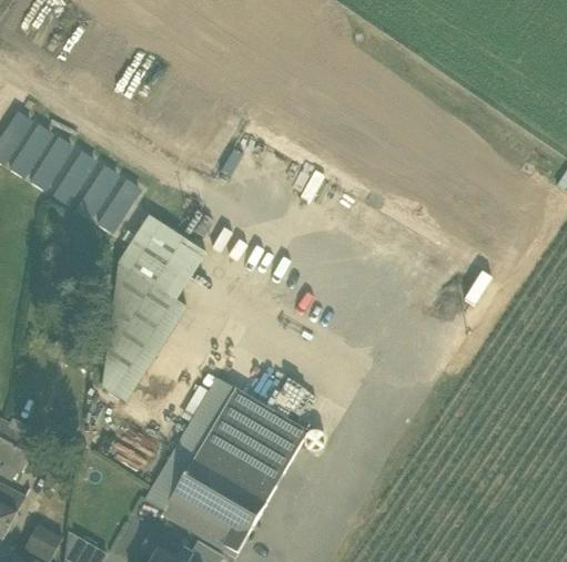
[(18,110),(0,136),(0,161),(29,116),(18,110)]
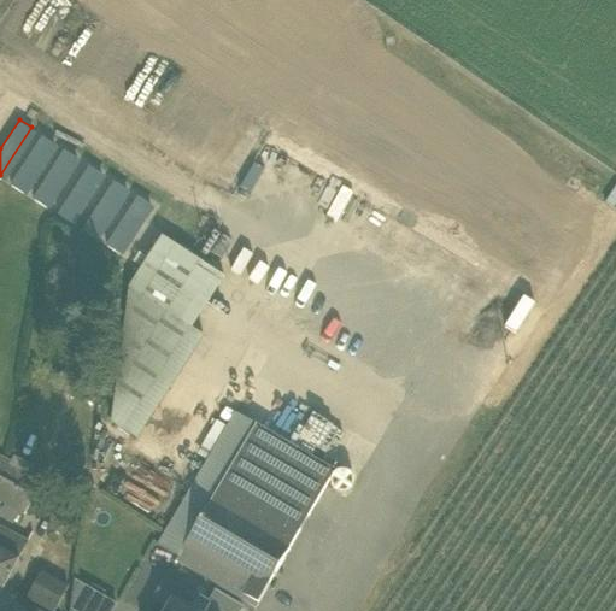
[(41,134),(10,182),(22,189),(53,142),(41,134)]
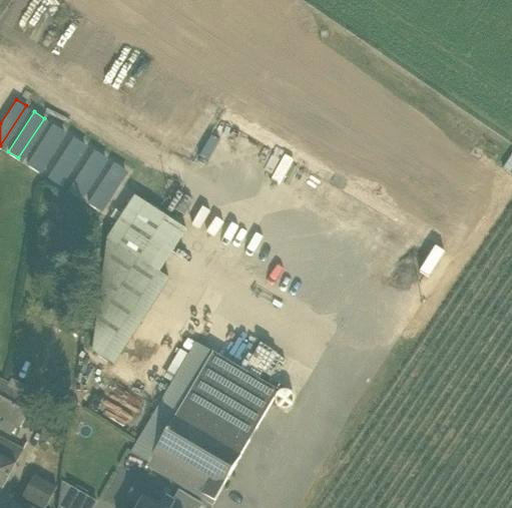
[(53,123),(27,163),(36,169),(62,129),(53,123)]
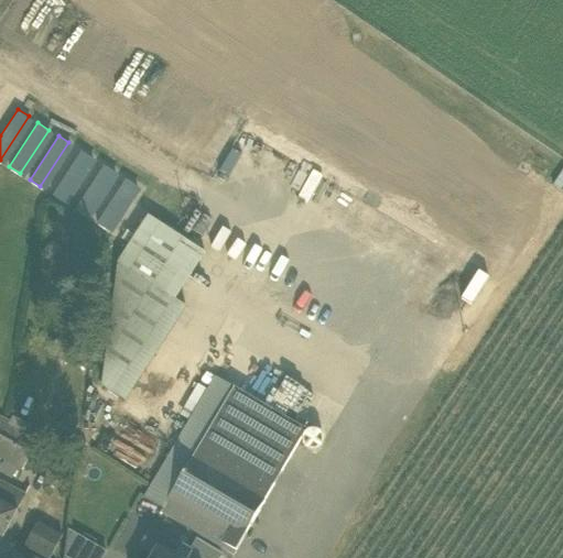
[(80,150),(52,194),(63,201),(91,157),(80,150)]
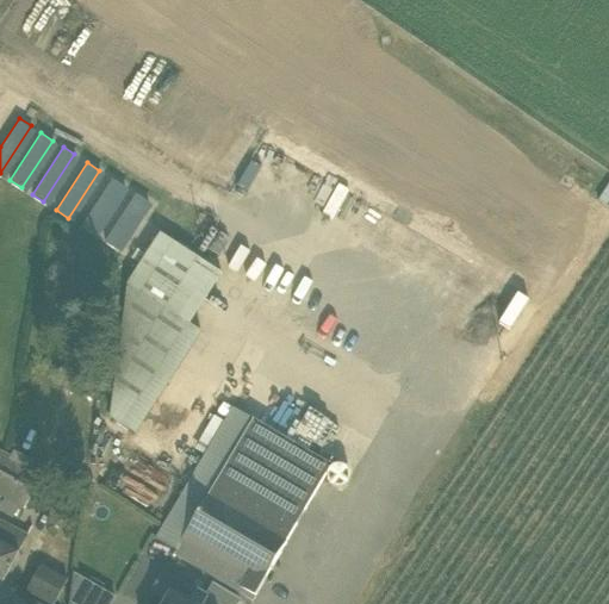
[(112,178),(81,225),(92,232),(123,186),(112,178)]
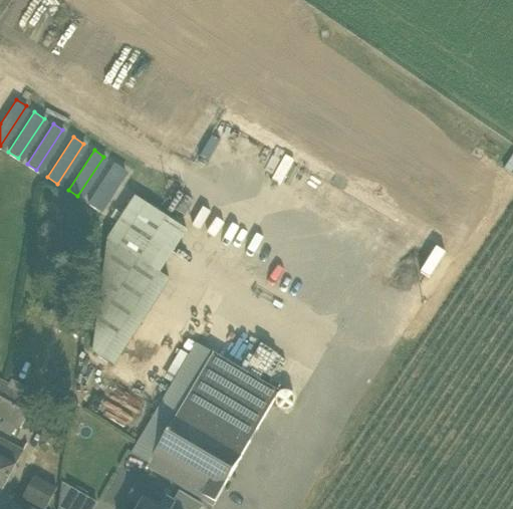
[(114,164),(88,203),(98,210),(124,170),(114,164)]
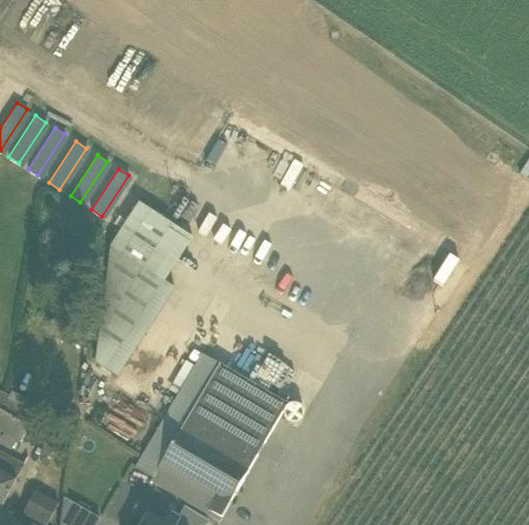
[(190,235),(138,201),(110,245),(163,280),(190,235)]
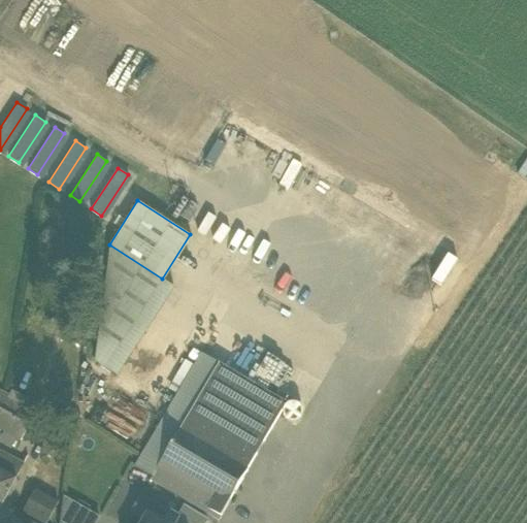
[(50,220),(35,235),(61,258),(75,242),(50,220)]
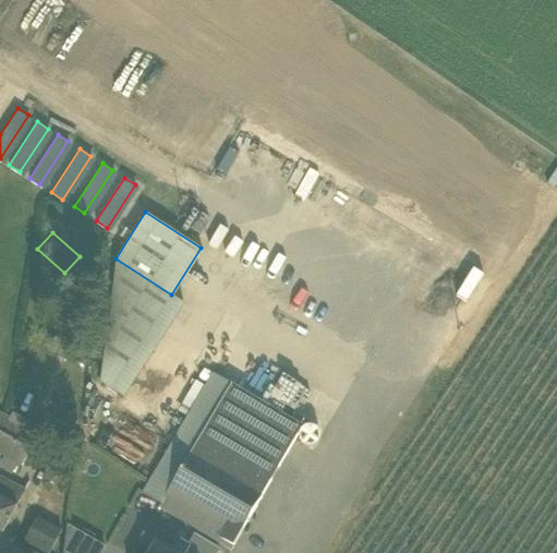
[(99,380),(121,394),(182,301),(171,295),(116,259),(99,380)]
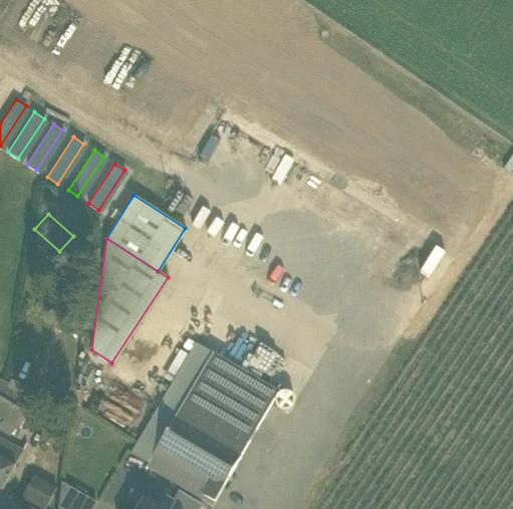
[(131,451),(148,461),(156,446),(174,416),(212,350),(195,341),(131,451)]
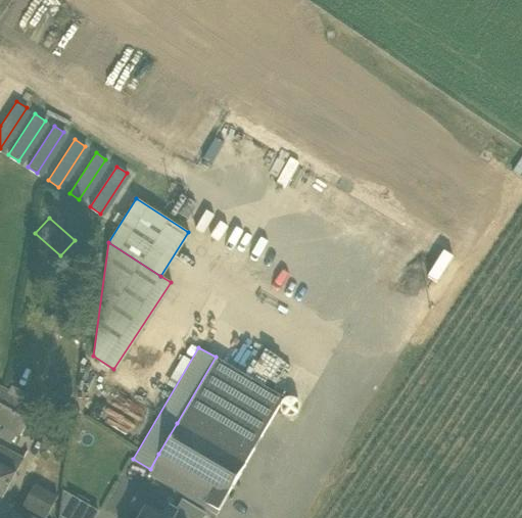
[(216,357),(177,423),(244,462),(279,403),(283,396),(216,357)]
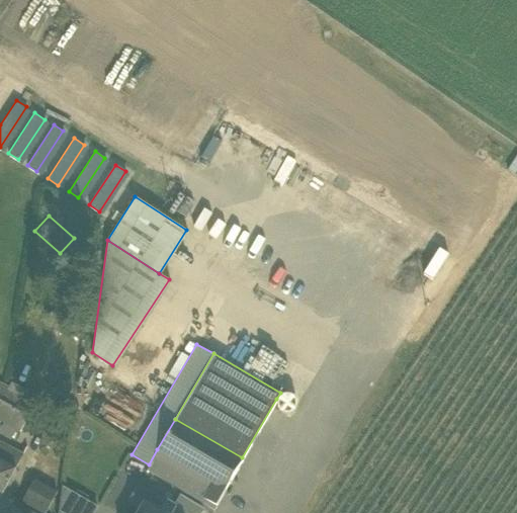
[(22,393),(6,383),(3,401),(14,407),(19,398),(22,393)]
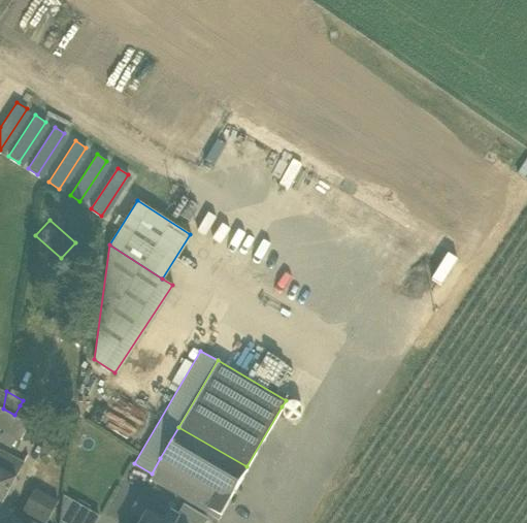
[(20,405),(14,415),(6,429),(20,436),(33,412),(20,405)]
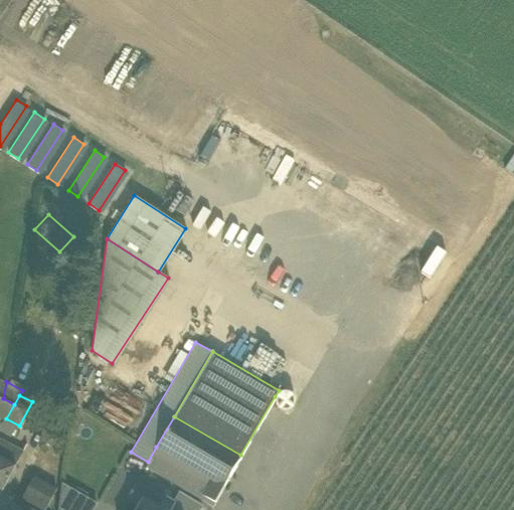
[(0,415),(6,418),(14,404),(3,398),(0,396),(0,415)]
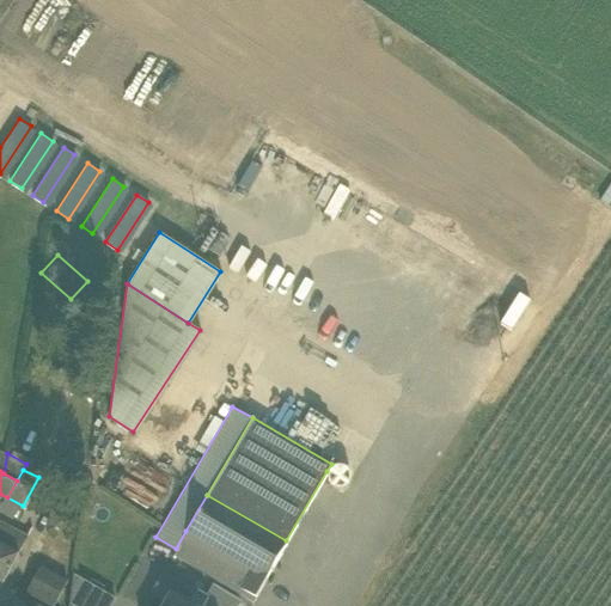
[(286,542),(286,540),(207,495),(185,531),(248,568),(239,587),(255,595),(286,542)]
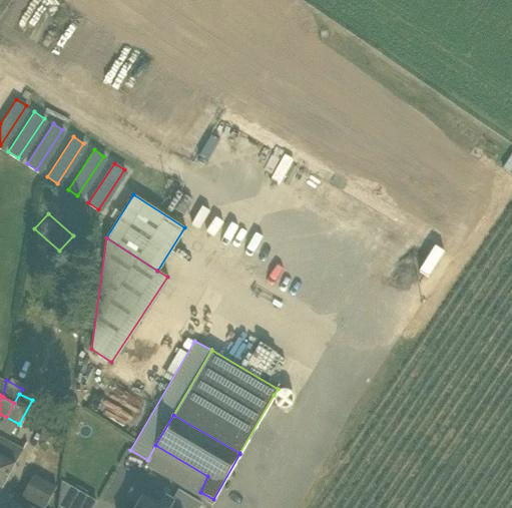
[(21,448),(0,437),(0,488),(15,461),(14,461),(21,448)]
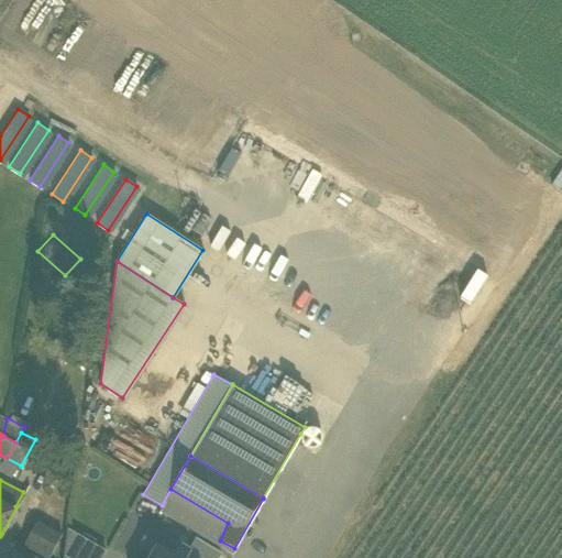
[(160,509),(232,551),(234,548),(220,540),(228,523),(171,489),(162,505),(160,509)]
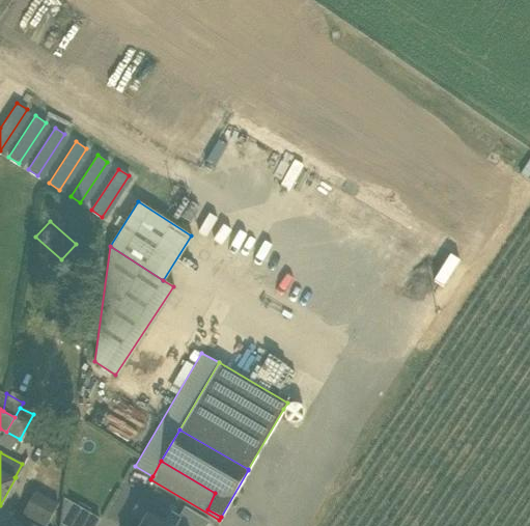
[(23,511),(45,524),(57,502),(35,490),(23,511)]
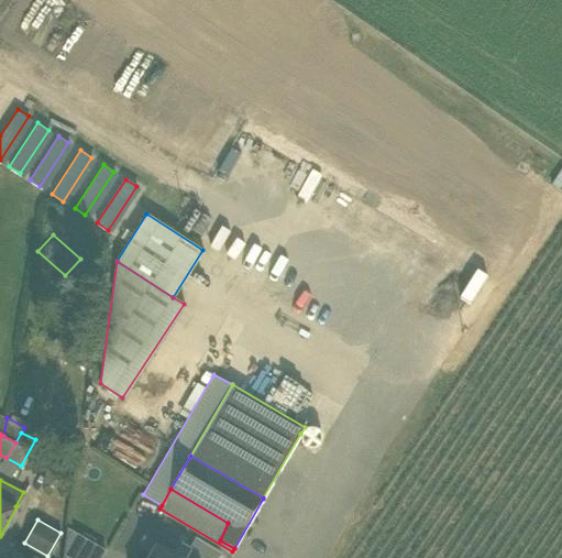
[(62,557),(70,557),(84,536),(67,526),(62,557)]
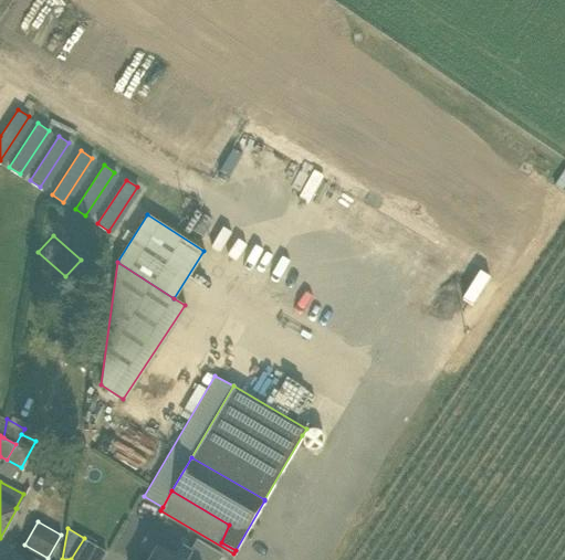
[(159,548),(180,559),(186,559),(191,551),(190,550),(166,537),(165,538),(149,529),(140,545),(156,553),(159,548)]
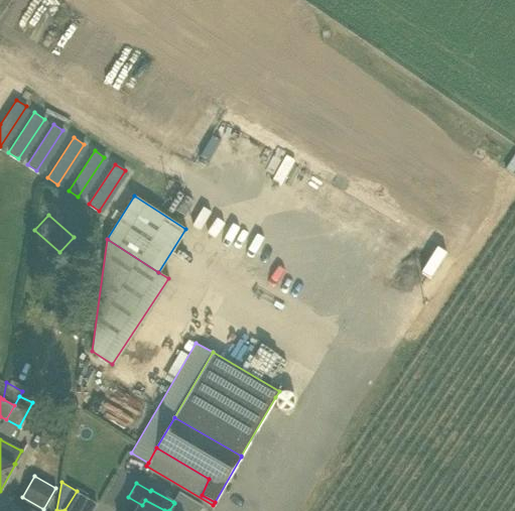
[(90,510),(96,502),(77,491),(65,510),(90,510)]
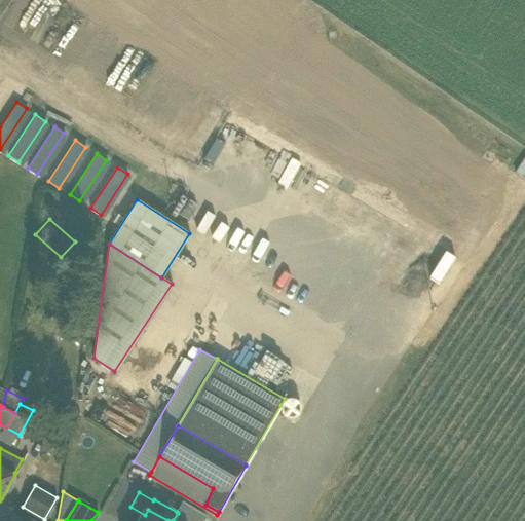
[(183,500),(177,512),(178,513),(173,520),(201,520),(205,514),(183,500)]
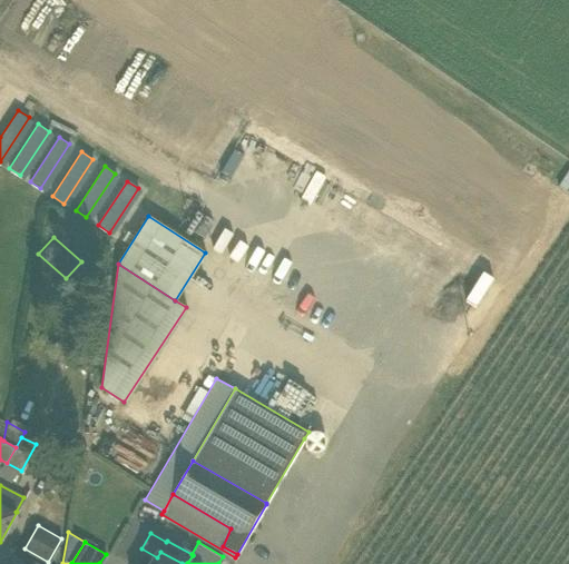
[(182,563),(160,552),(157,557),(153,563),(182,563)]
